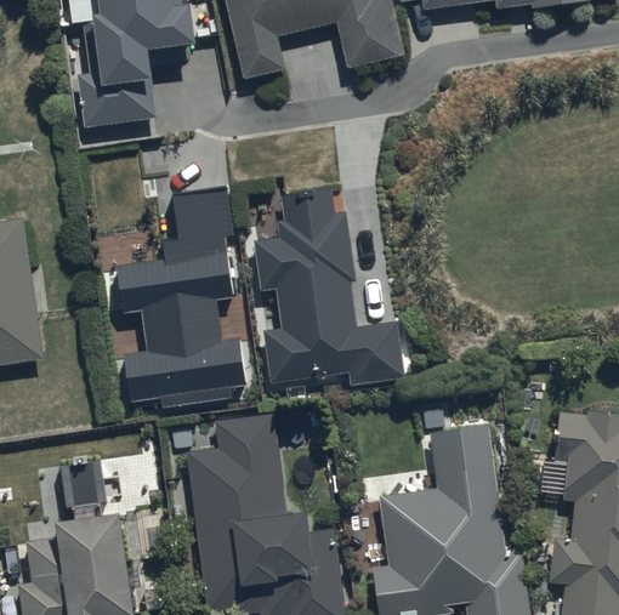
[(68,0),(72,22),(81,21),(84,38),(64,40),(68,70),(87,68),(89,74),(77,75),(84,130),(155,119),(149,74),(157,73),(155,67),(188,63),(186,39),(198,36),(198,30),(211,28),(208,4),(194,6),(192,0),(68,0)]
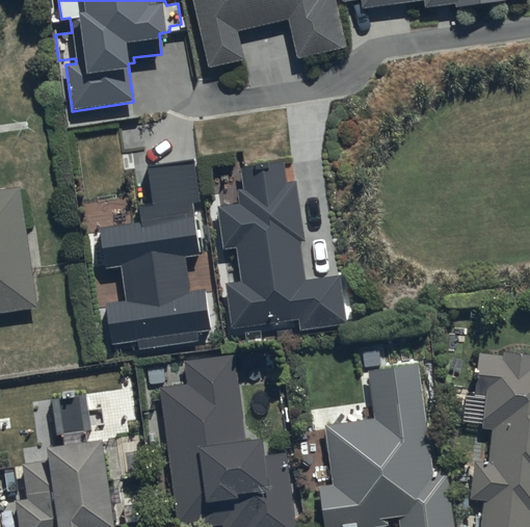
[(192,0),(209,68),(244,59),(238,31),(289,20),(298,59),(345,48),(334,0),(192,0)]
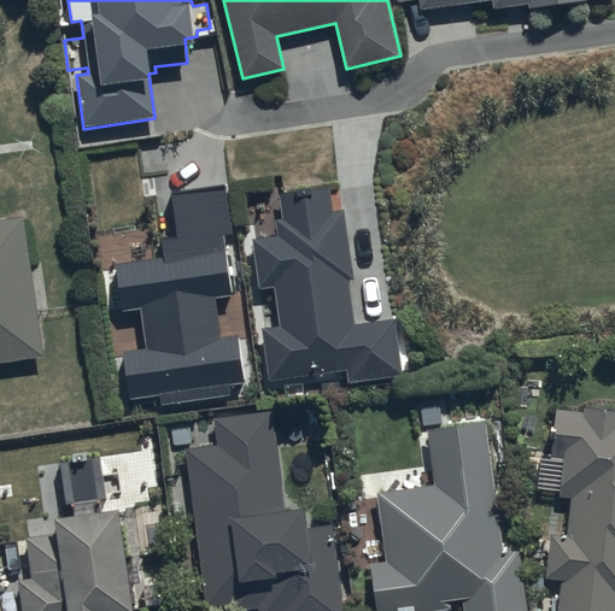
[(397,0),(398,4),(417,0),(419,11),(491,0),(492,0),(493,10),(529,5),(529,10),(587,1),(586,0),(397,0)]
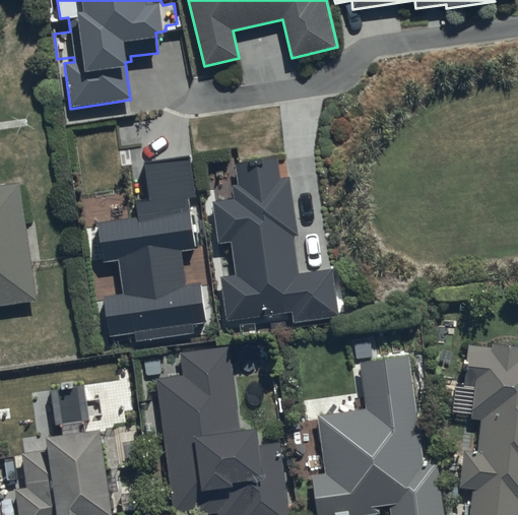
[(139,217),(96,222),(103,262),(118,260),(123,294),(103,297),(109,334),(135,331),(136,341),(194,333),(192,324),(207,322),(201,281),(186,283),(181,251),(197,249),(189,197),(197,196),(191,153),(144,161),(149,196),(136,198),(139,217)]
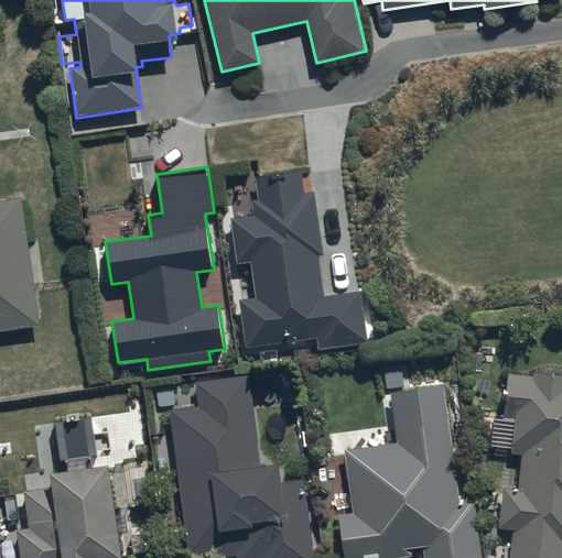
[(324,255),(313,192),(303,194),(299,168),(255,177),(259,199),(251,200),(254,216),(229,220),(238,265),(250,263),(256,297),(238,301),(246,348),(315,339),(317,350),(366,343),(358,292),(322,297),(316,256),(324,255)]
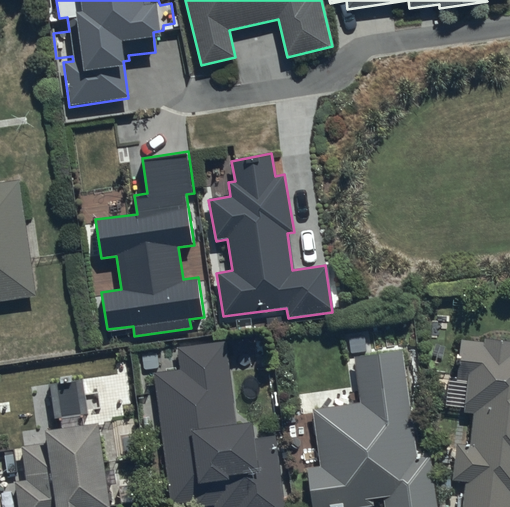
[(0,301),(35,296),(19,180),(0,183),(0,301)]
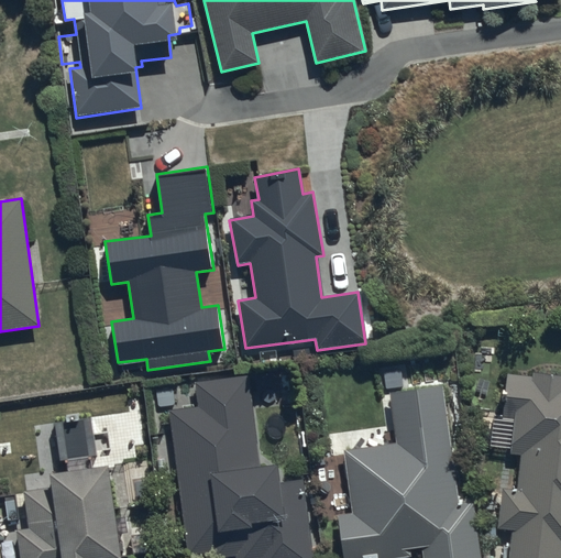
[(534,378),(506,375),(505,414),(514,414),(513,453),(520,455),(516,490),(502,489),(497,528),(510,529),(508,557),(560,557),(560,373),(534,371),(534,378)]
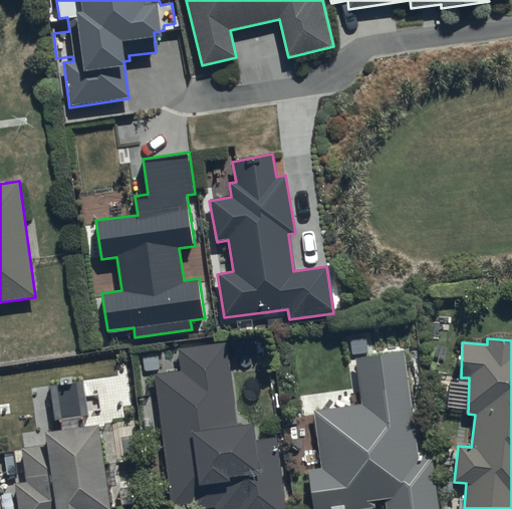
[(236,419),(226,342),(177,349),(180,370),(155,374),(172,508),(285,508),(276,436),(260,438),(257,416),(236,419)]
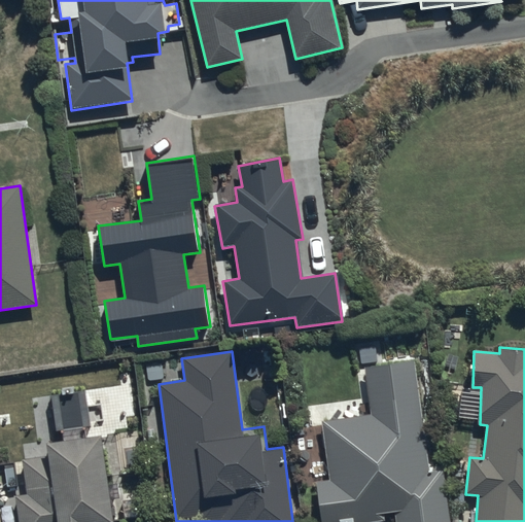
[(428,471),(413,361),(364,369),(370,415),(320,421),(328,484),(317,486),(321,521),(383,521),(382,513),(393,511),(394,521),(449,521),(443,468),(428,471)]
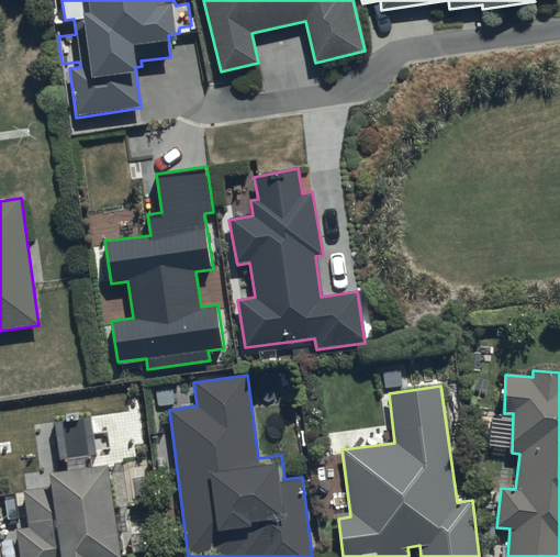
[(122,552),(109,457),(91,461),(90,454),(66,457),(67,465),(53,466),(56,487),(23,491),(29,526),(17,528),(20,556),(93,556),(122,552)]
